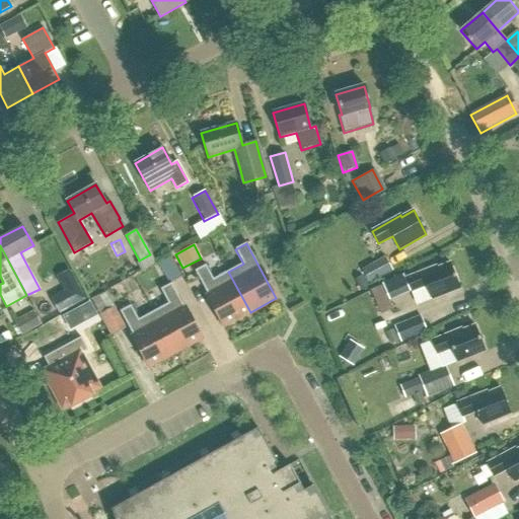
[(384,255),(362,269),(369,282),(392,270),(384,255)]
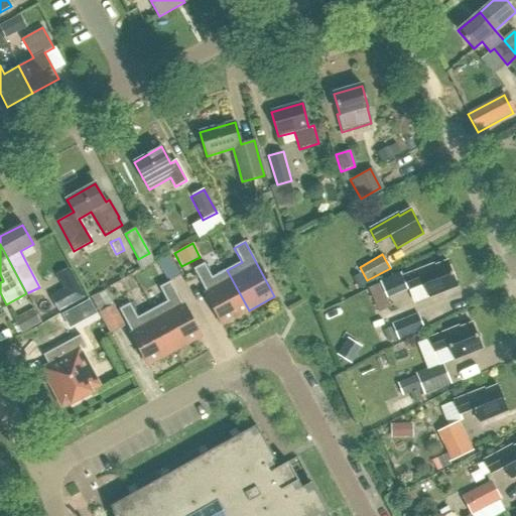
[(423,283),(428,297),(458,286),(447,261),(435,266),(434,264),(404,276),(409,289),(423,283)]
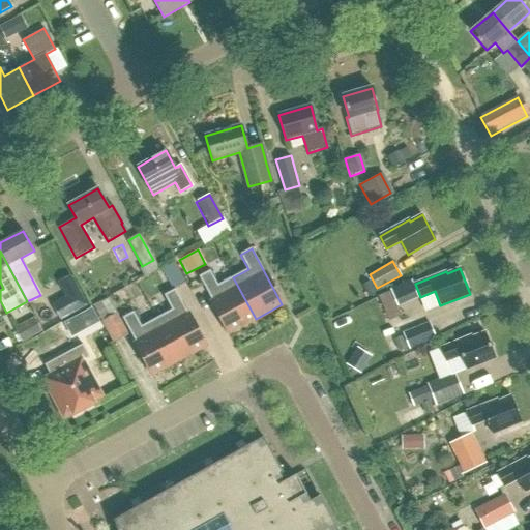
[(199,276),(229,333),(256,319),(233,277),(217,286),(210,271),(199,276)]
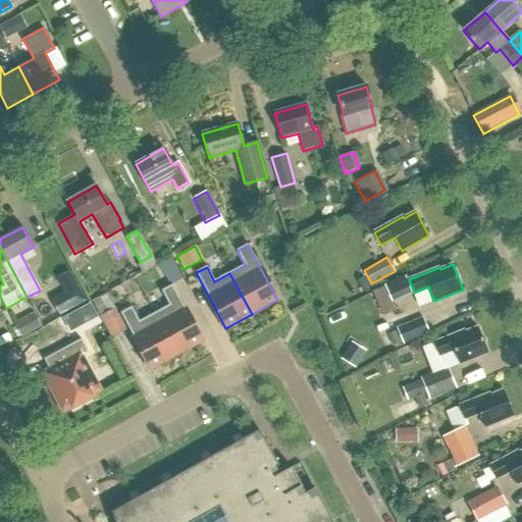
[(365,276),(356,281),(360,288),(361,290),(363,293),(371,289),(365,276)]
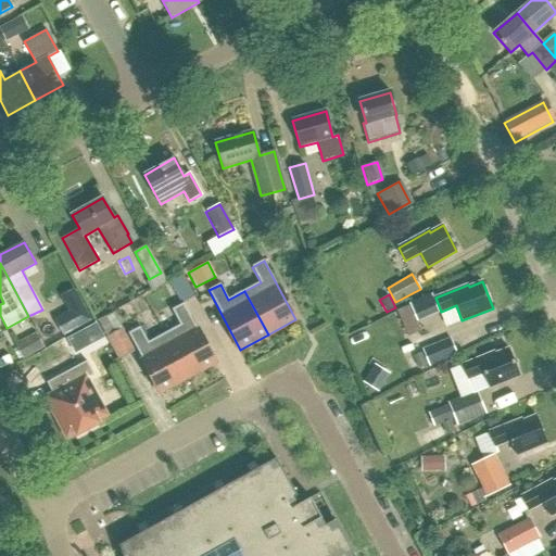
[(164,335),(188,378),(215,363),(184,304),(172,311),(180,326),(164,335)]
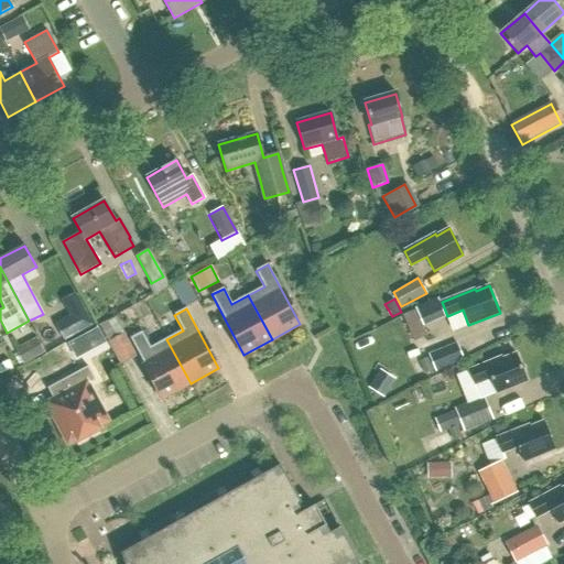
[(401,314),(412,339),(424,334),(414,308),(401,314)]
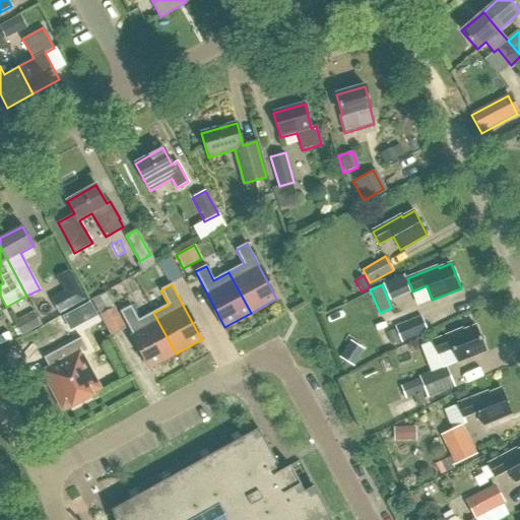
[(120,312),(149,367),(176,353),(153,313),(139,321),(131,306),(120,312)]
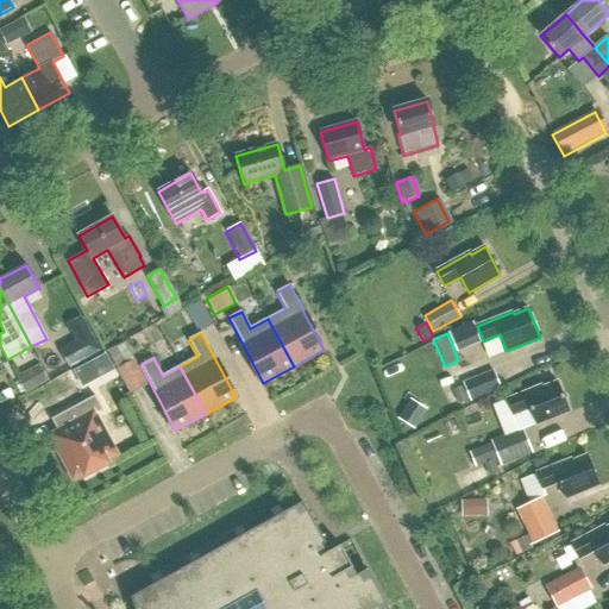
[(16,378),(25,394),(48,381),(38,365),(16,378)]
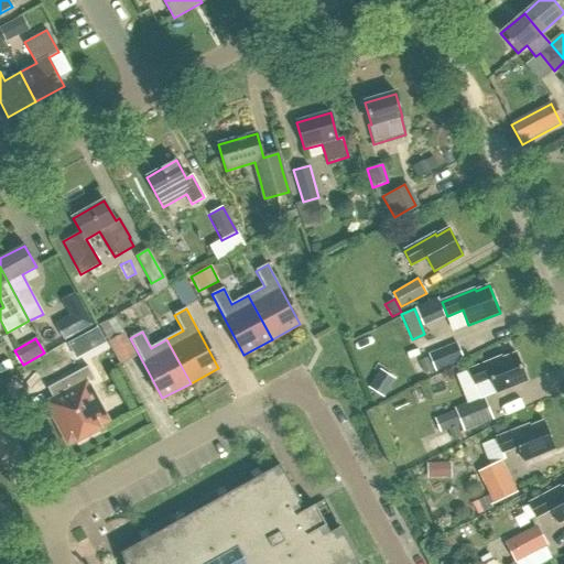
[(457,343),(427,355),(435,372),(464,360),(457,343)]
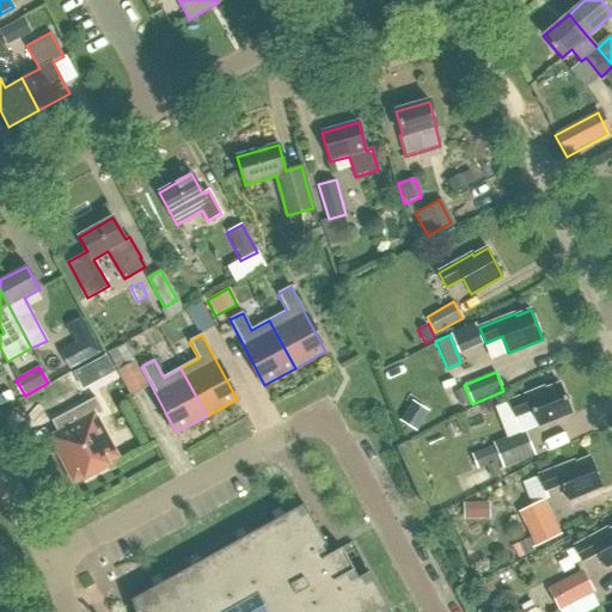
[(515,417),(532,410),(538,427),(573,414),(561,384),(546,390),(545,387),(509,402),(515,417)]
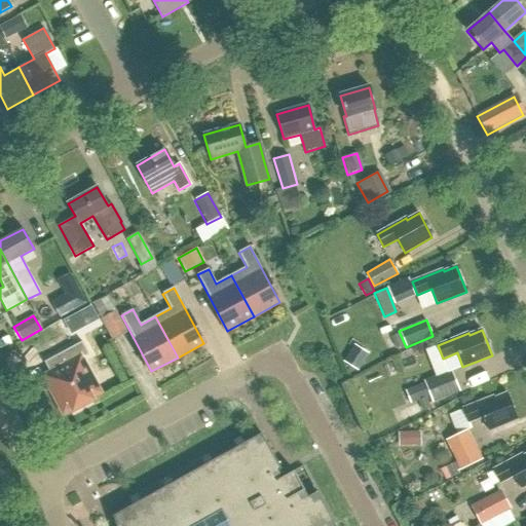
[(400,334),(390,337),(395,349),(404,346),(400,334)]
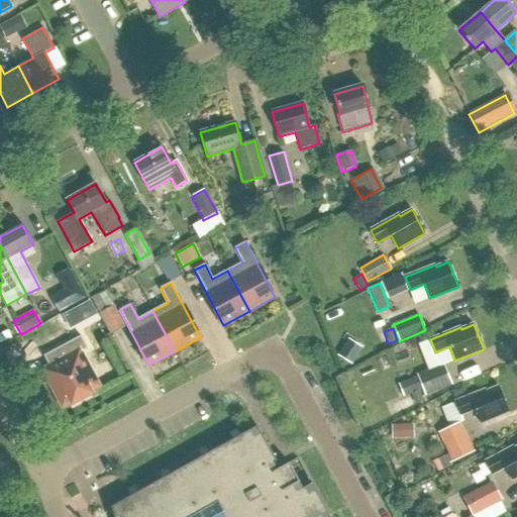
[(71,402),(73,406),(93,395),(90,391),(98,387),(80,353),(88,349),(81,336),(43,356),(49,368),(44,371),(63,406),(71,402)]
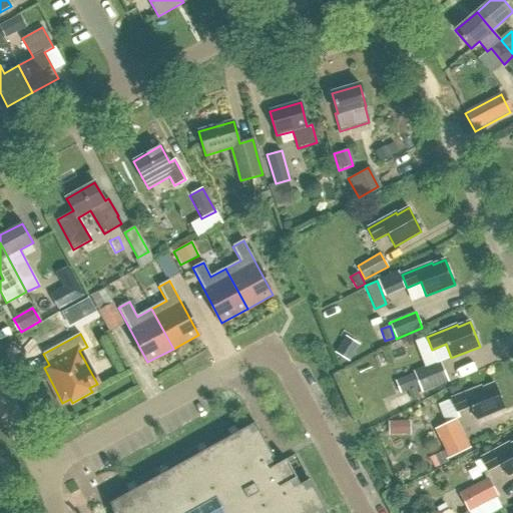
[(335,353),(349,362),(359,345),(345,336),(335,353)]
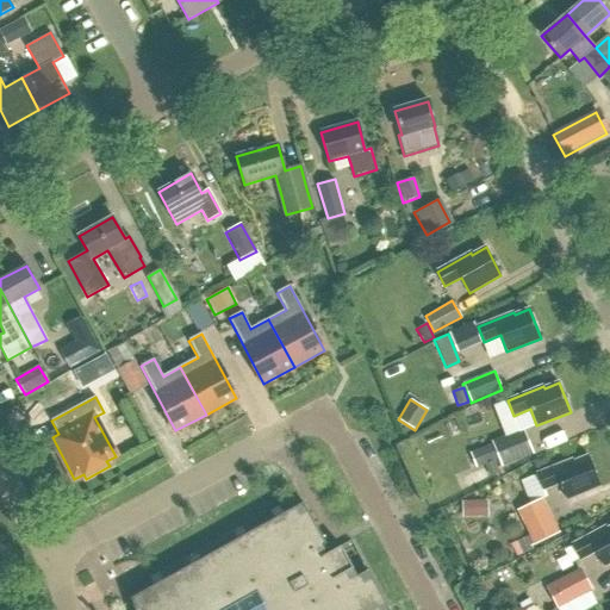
[(521,429),(490,441),(491,444),(497,460),(500,468),(531,455),(521,429)]
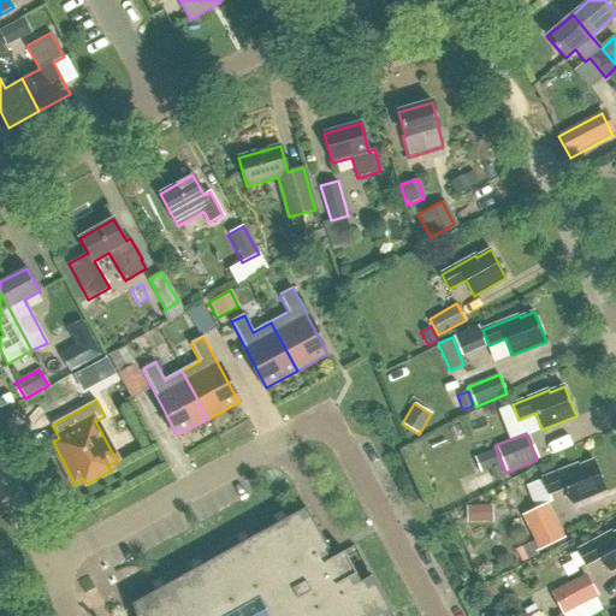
[(496,449),(474,457),(479,473),(489,469),(498,466),(502,465),(496,449)]
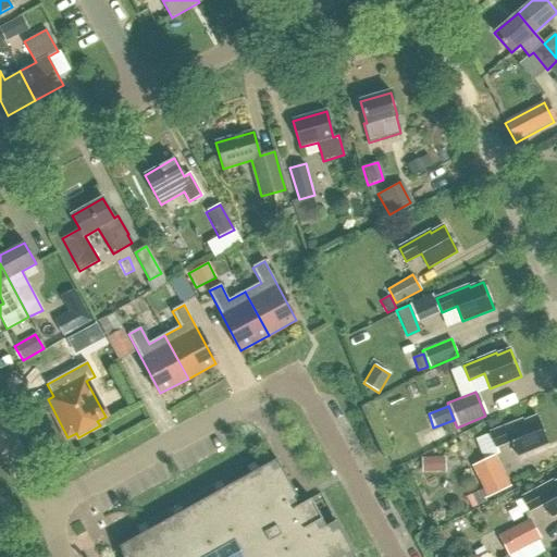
[(496,447),(511,442),(517,456),(548,444),(537,417),(524,422),(523,420),(491,433),(496,447)]
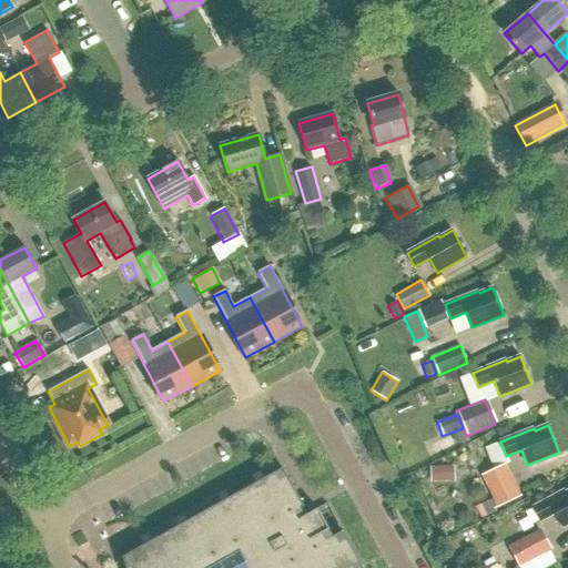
[(459,429),(450,433),(455,446),(465,442),(459,429)]
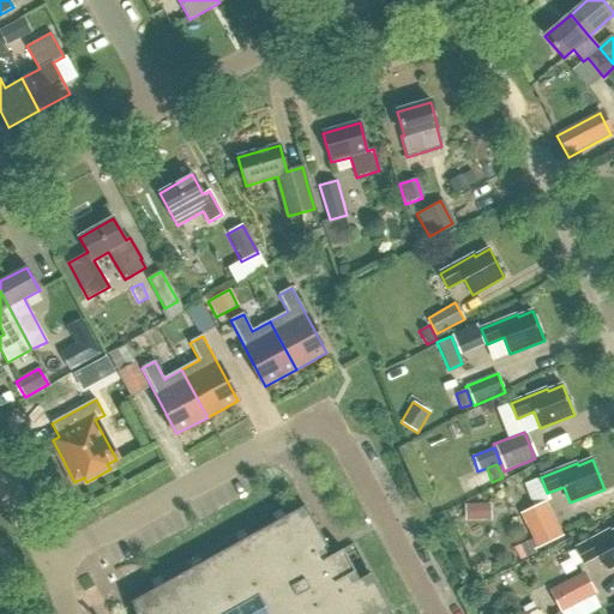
[(547,503),(521,515),(536,548),(563,536),(547,503)]
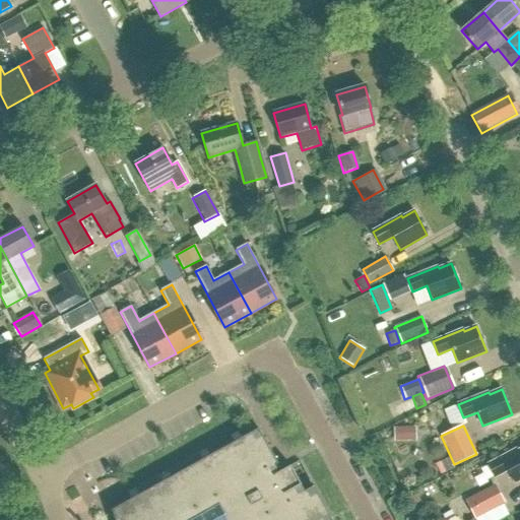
[(415,428),(393,429),(394,442),(415,441),(415,428)]
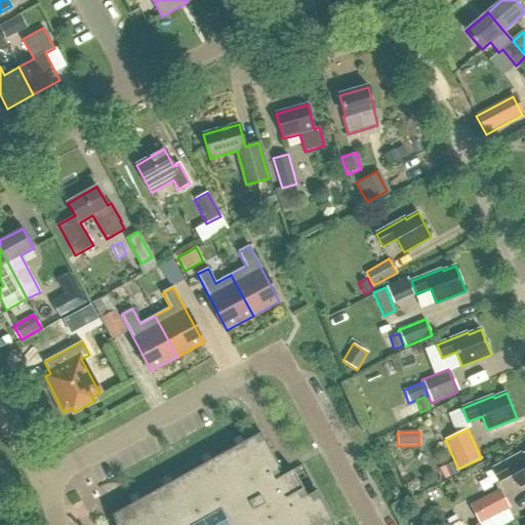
[(211,460),(113,516),(116,524),(334,524),(317,491),(308,496),(304,490),(293,471),(281,477),(278,471),(281,469),(260,433),(211,460)]
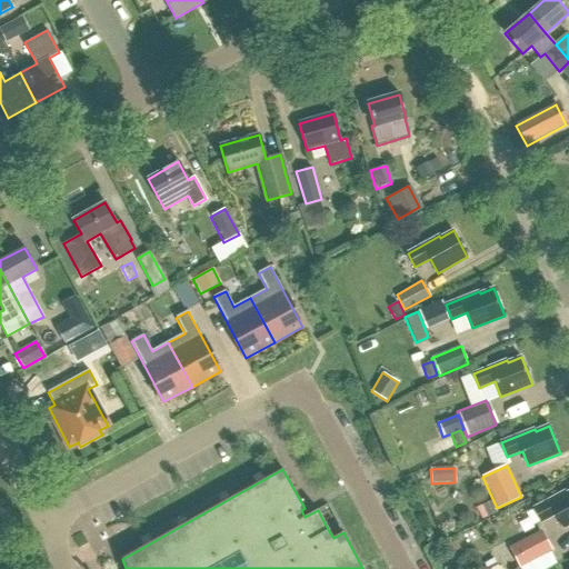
[(568,491),(567,493),(566,491),(533,509),(541,522),(556,515),(563,529),(568,525),(568,491)]
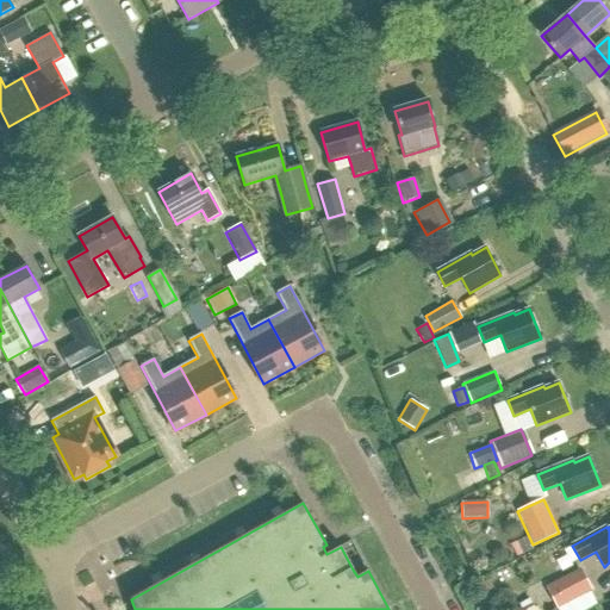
[(527,537),(517,542),(523,554),(533,551),(527,537)]
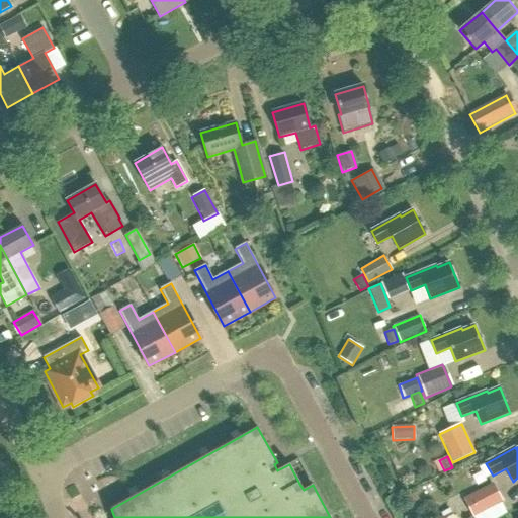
[(494,484),(463,499),(473,517),(503,502),(494,484)]
